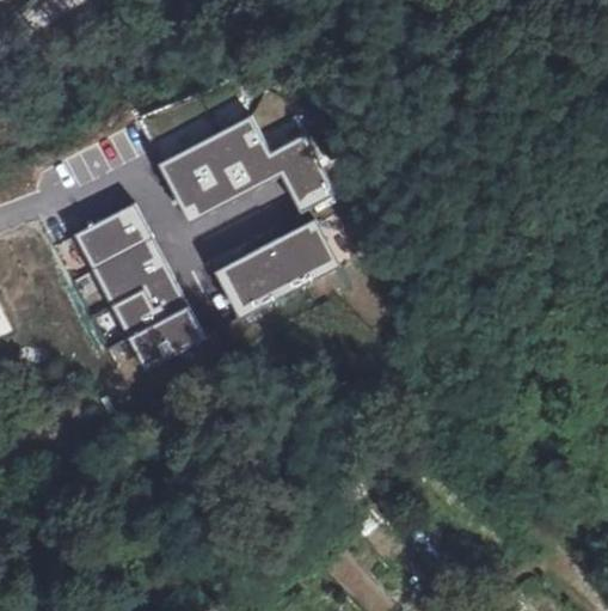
[(189,224),(281,175),(250,115),(158,163),(189,224)]
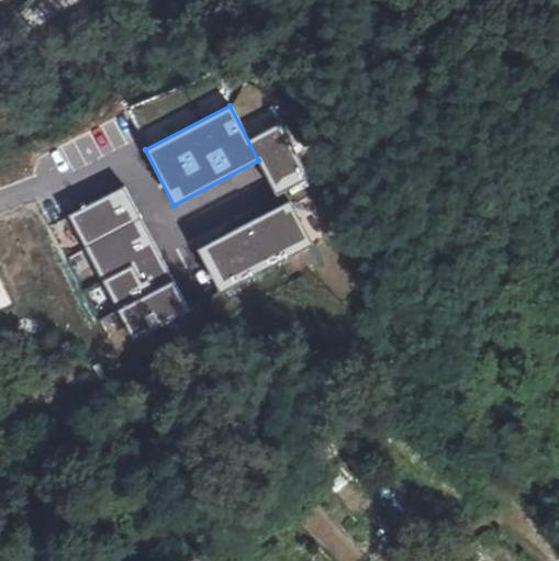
[(280,122),(247,139),(258,160),(277,194),(310,177),(280,122)]
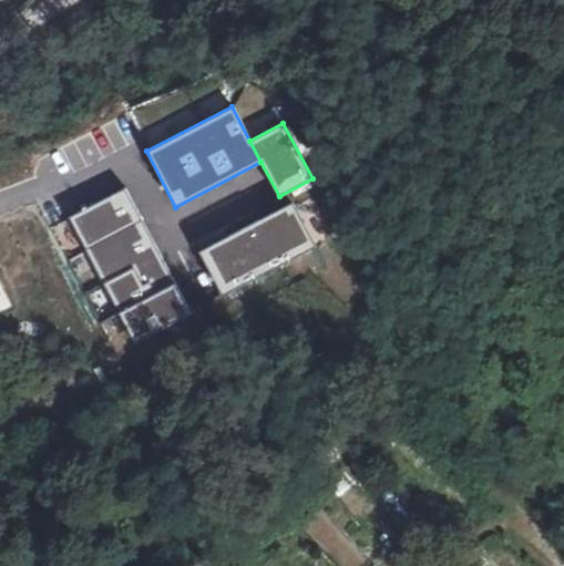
[(68,217),(134,343),(191,314),(124,188),(68,217)]
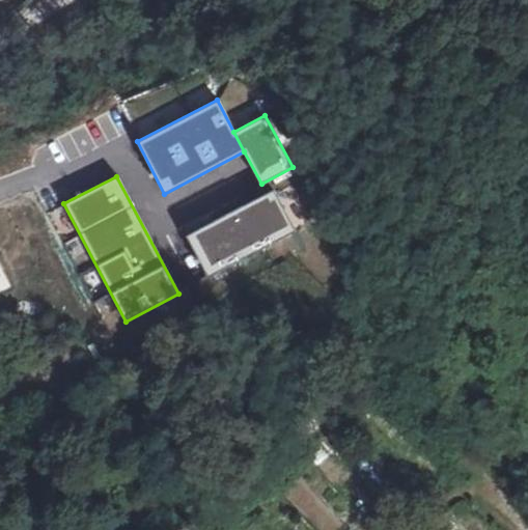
[(274,190),(186,235),(209,278),(296,232),(274,190)]
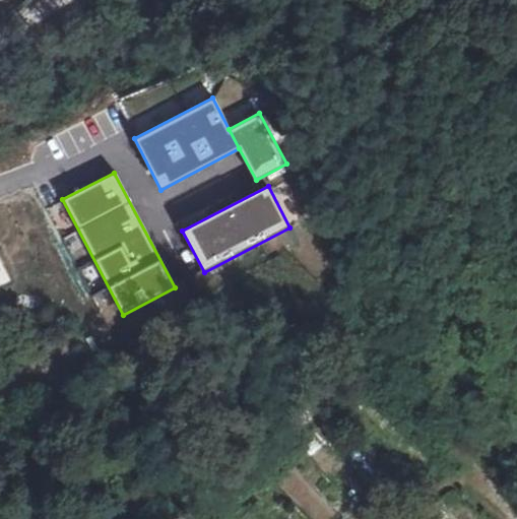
[(254,518),(243,509),(234,518),(254,518)]
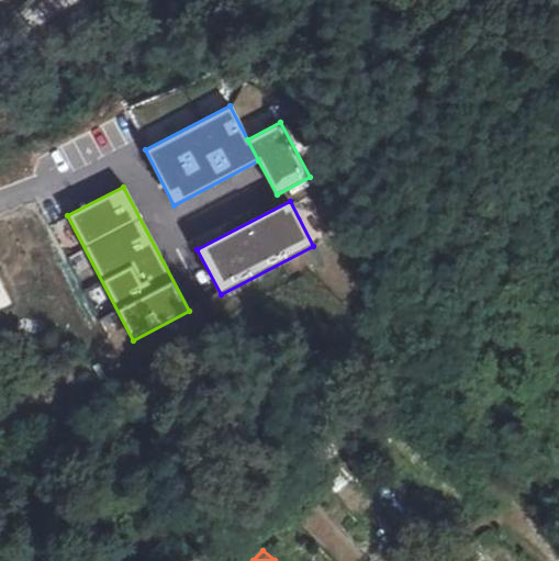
All buildings are outlined.
